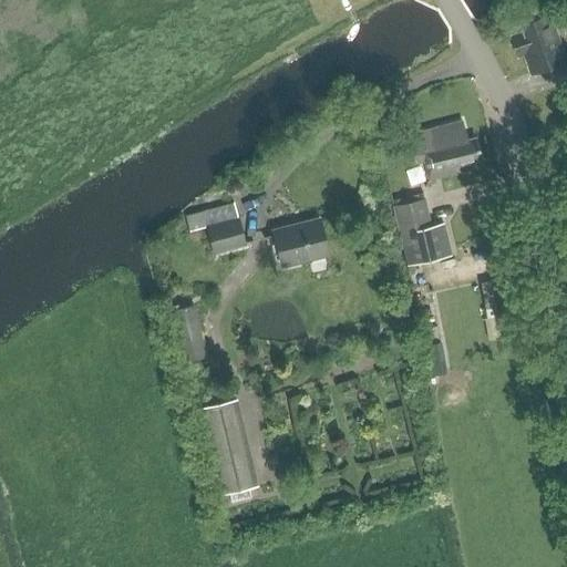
[(560,84),(566,82),(566,59),(564,60),(553,22),(545,24),(543,18),(521,24),(523,32),(511,35),(517,57),(524,54),(531,74),(548,69),(547,68),(554,65),(560,84)]
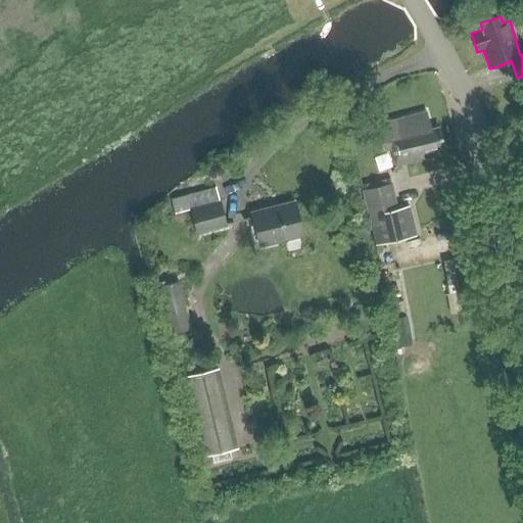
[(422,152),(443,147),(437,126),(429,128),(424,109),(369,123),(377,153),(391,150),(395,167),(423,159),(422,152)]
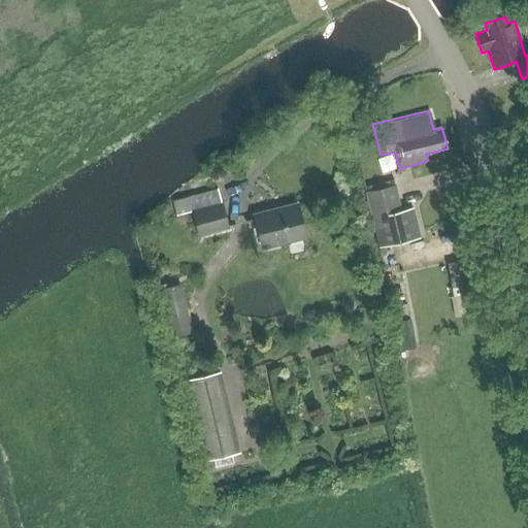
[(365,193),(377,248),(420,237),(413,207),(400,209),(395,186),(365,193)]
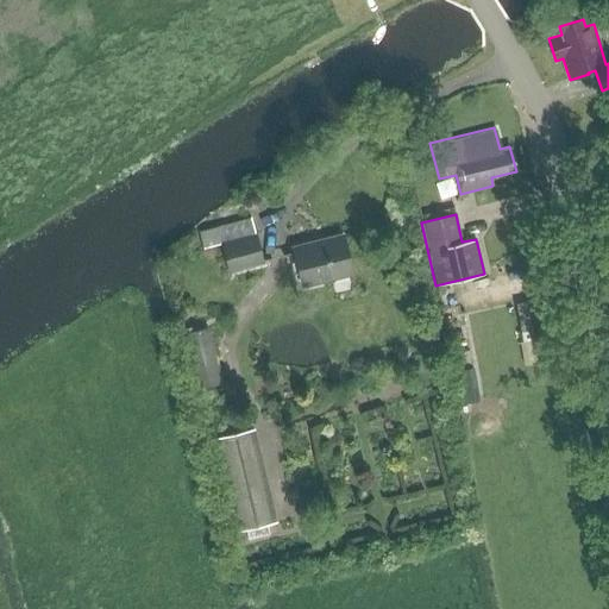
[(251,218),(199,232),(203,249),(219,244),(227,274),(263,264),(251,218)]
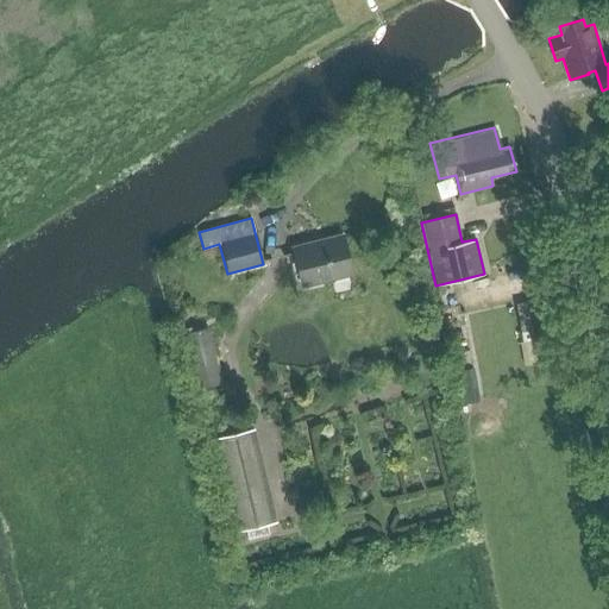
[(302,288),(353,276),(343,234),(292,246),(302,288)]
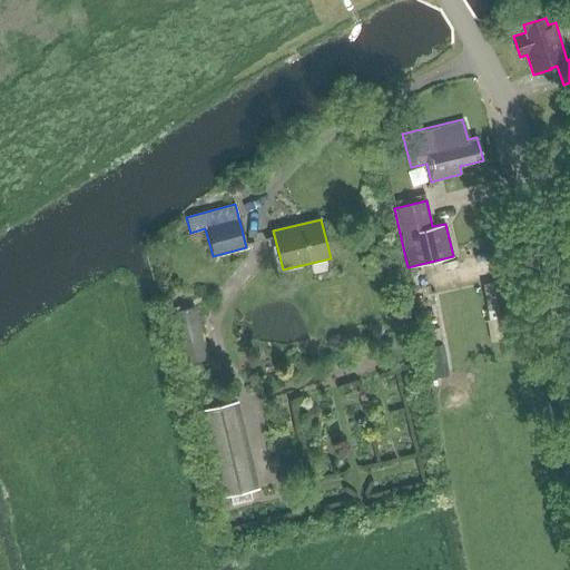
[(195,306),(172,313),(185,365),(208,360),(195,306)]
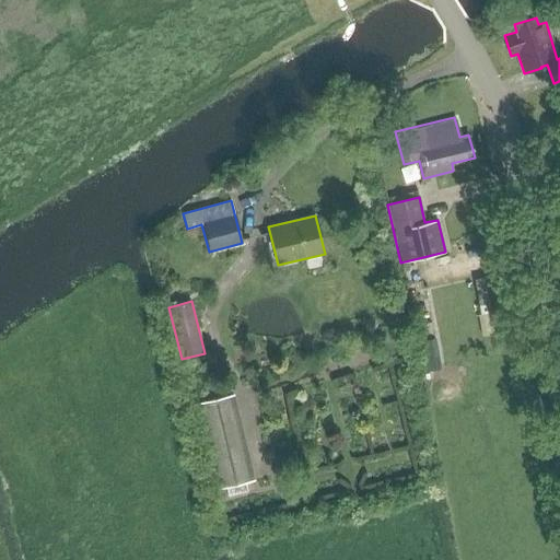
[(234,395),(196,405),(217,490),(255,480),(234,395)]
